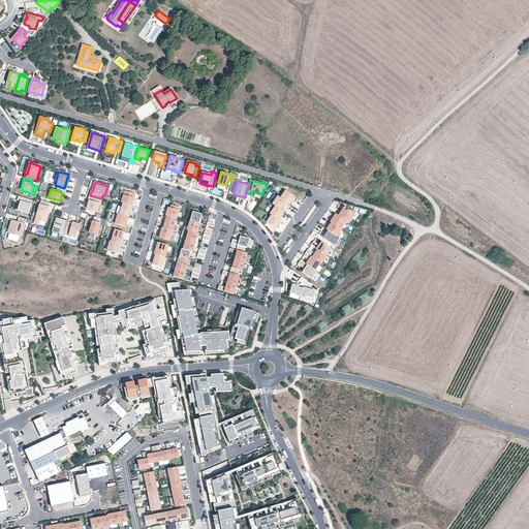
[(286,201),(290,205),(293,200),(292,199),(294,196),(286,190),(281,197),(286,201)]
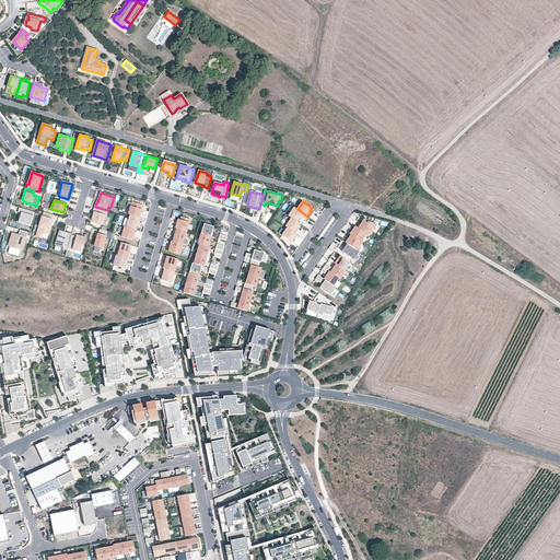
[(143,206),(132,202),(128,214),(130,214),(140,218),(143,206)]
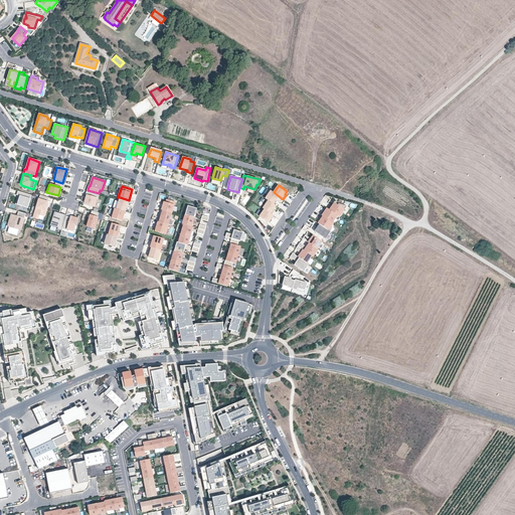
[(99,193),(88,190),(86,194),(88,195),(84,203),(95,206),(99,193)]
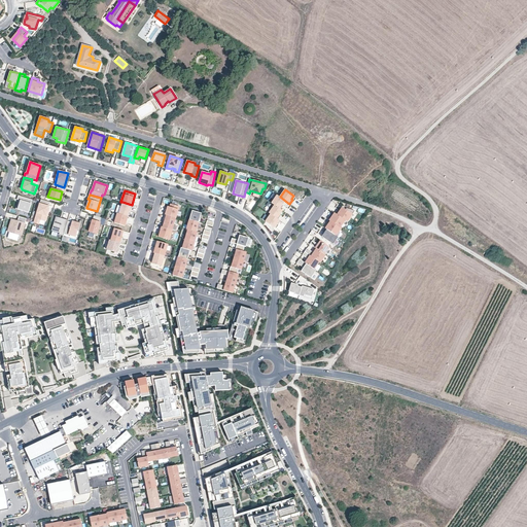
[(280,197),(277,195),(272,203),(275,205),(280,209),(283,205),(282,205),(285,201),(280,197)]
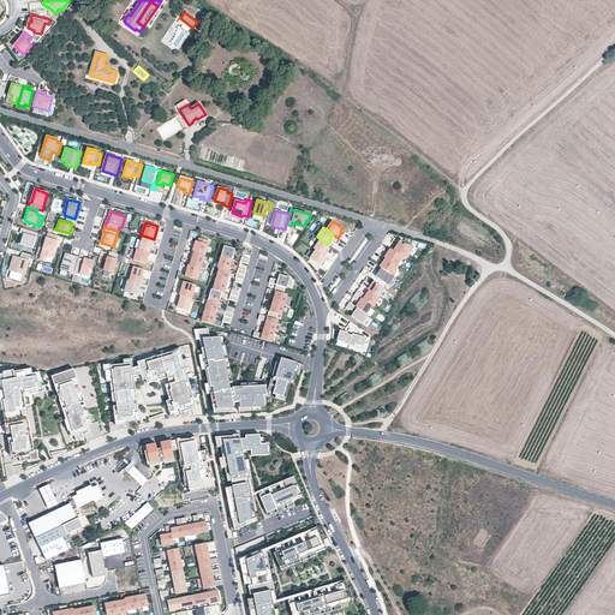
[(37,233),(22,228),(21,233),(24,234),(21,244),(34,249),(37,233)]
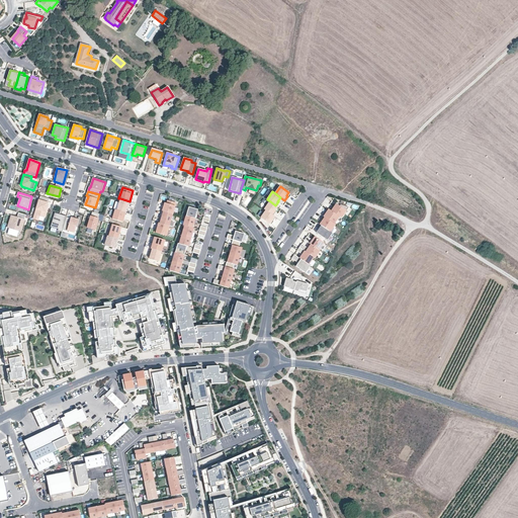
[(49,201),(49,198),(39,196),(32,219),(38,221),(39,217),(46,218),(51,202),(49,201)]
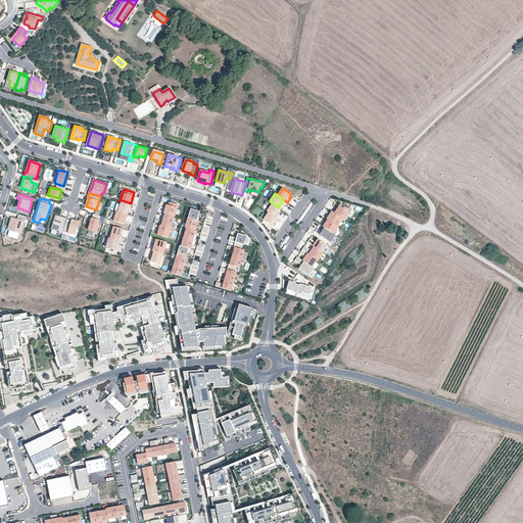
[(127,215),(131,203),(122,200),(119,212),(127,215)]
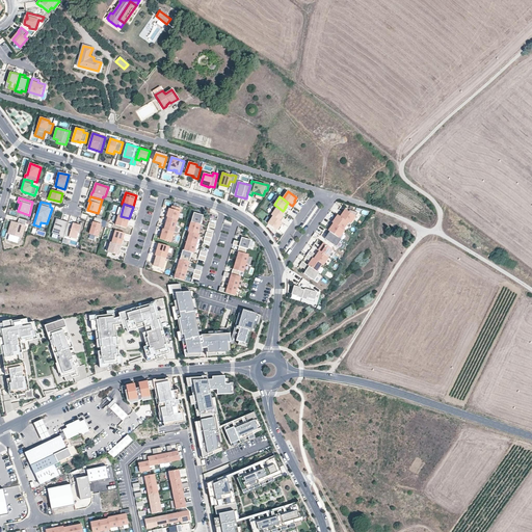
[(173,206),(171,209),(169,209),(167,217),(178,220),(181,209),(173,206)]
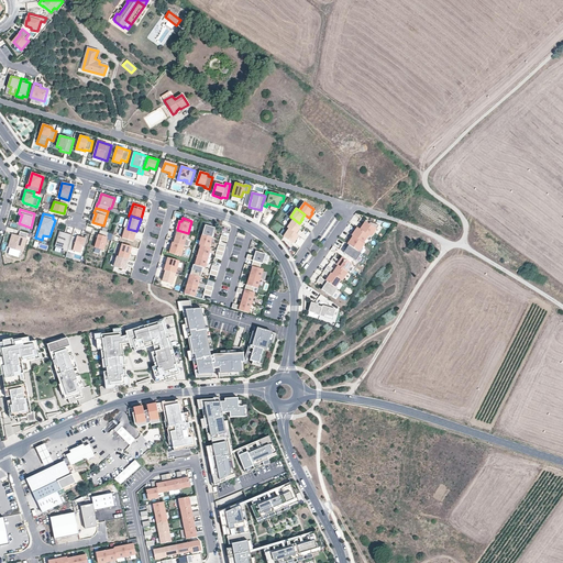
[(299,223),(294,219),(287,228),(289,229),(297,234),(299,230),(298,229),(301,224),(299,223)]
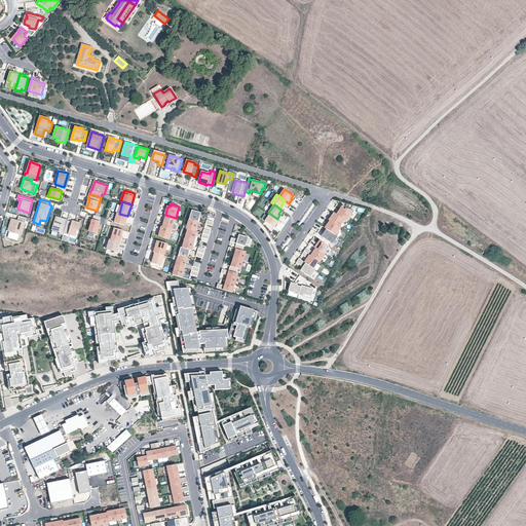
[(338,210),(335,213),(344,220),(346,221),(354,211),(346,208),(345,210),(342,207),(339,211),(338,210)]
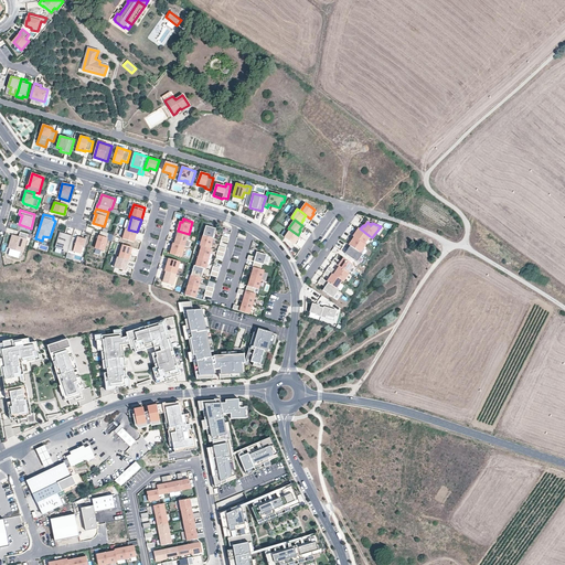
[(206,225),(203,236),(213,238),(216,228),(206,225)]
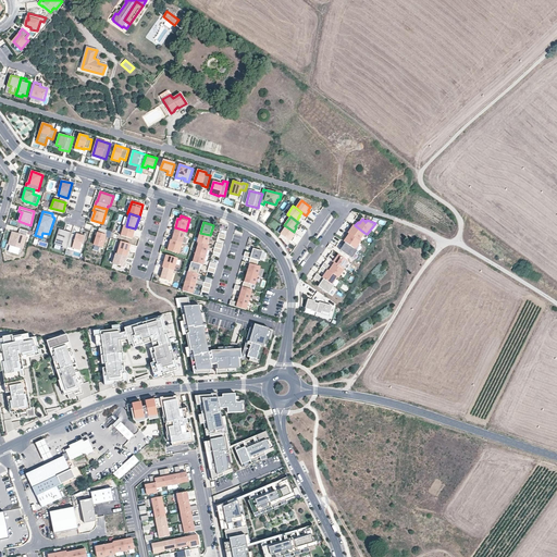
[(132,239),(135,229),(126,226),(124,225),(121,236),(132,239)]
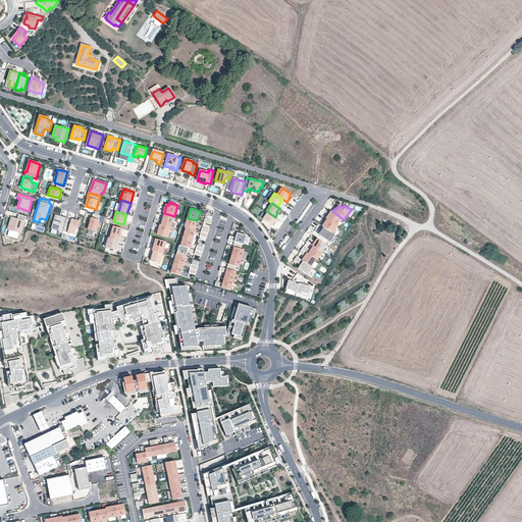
[(332,211),(331,211),(328,215),(327,214),(325,217),(326,218),(336,225),(342,218),(332,211)]
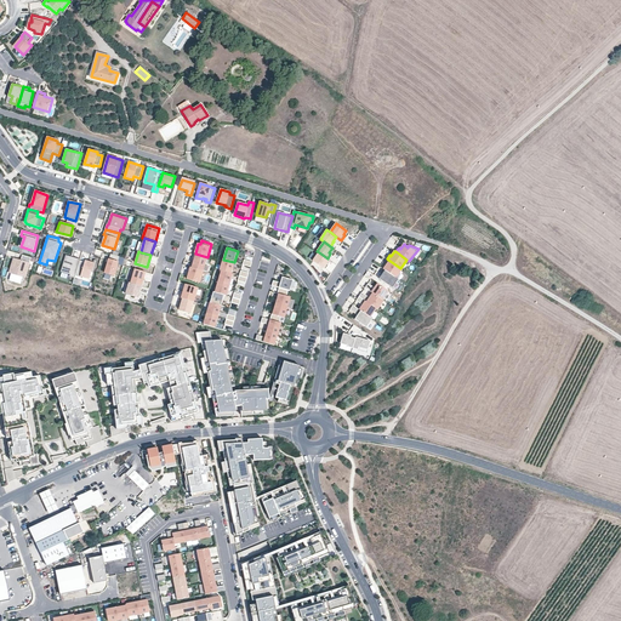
[(328,258),(319,252),(315,257),(313,261),(323,268),(326,263),(328,265),(330,261),(328,258)]
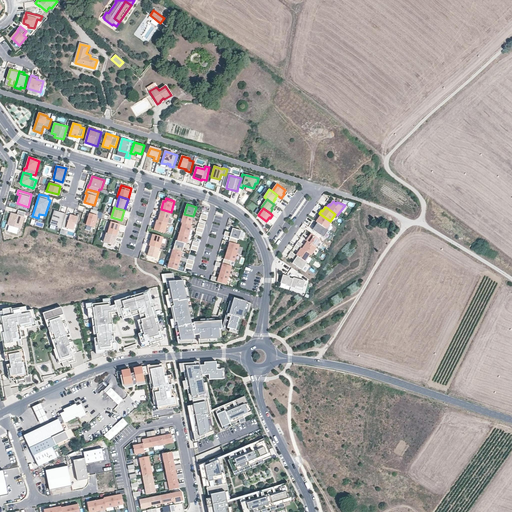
[(99,211),(90,209),(88,213),(89,214),(86,225),(94,227),(99,211)]
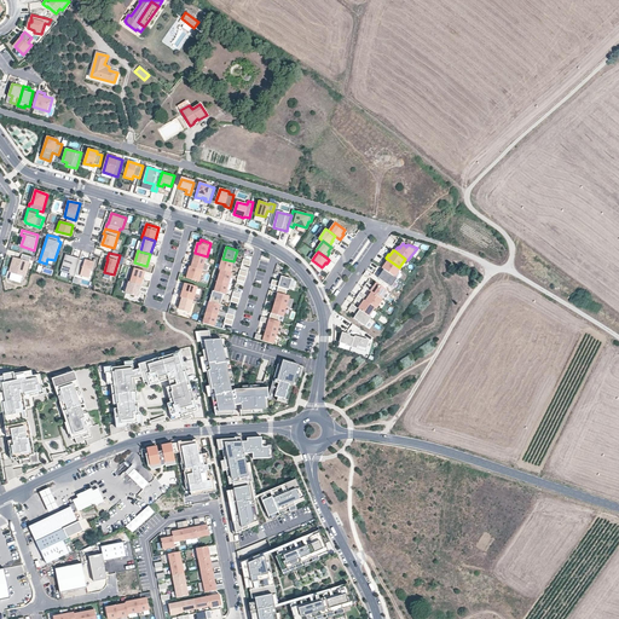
[(202,270),(207,256),(195,253),(194,253),(192,258),(194,258),(191,267),(202,270)]
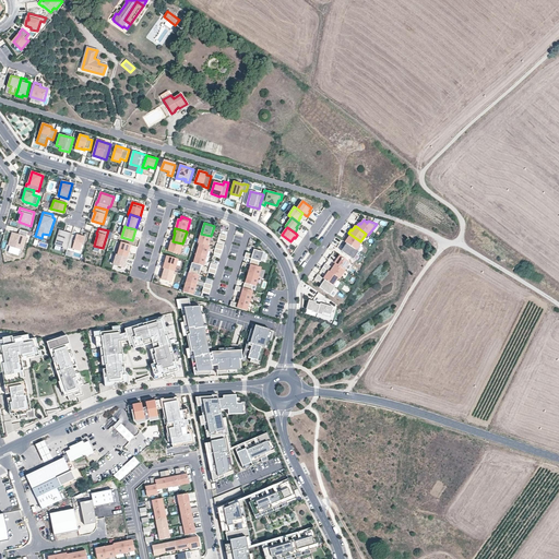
[(23,250),(28,233),(20,229),(19,235),(12,233),(9,246),(23,250)]
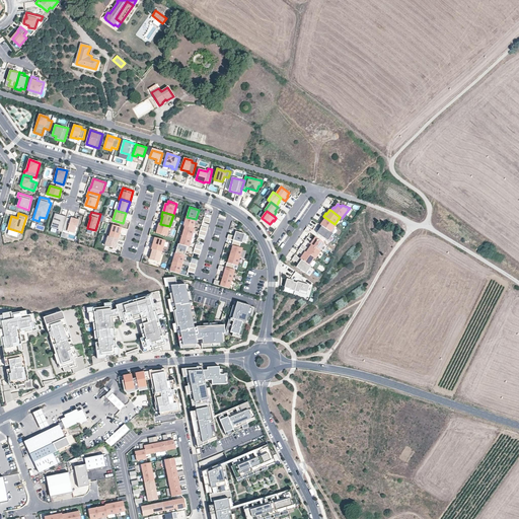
[(67,218),(67,217),(55,213),(54,218),(55,219),(55,220),(53,220),(51,227),(58,230),(58,231),(62,232),(63,231),(67,218)]
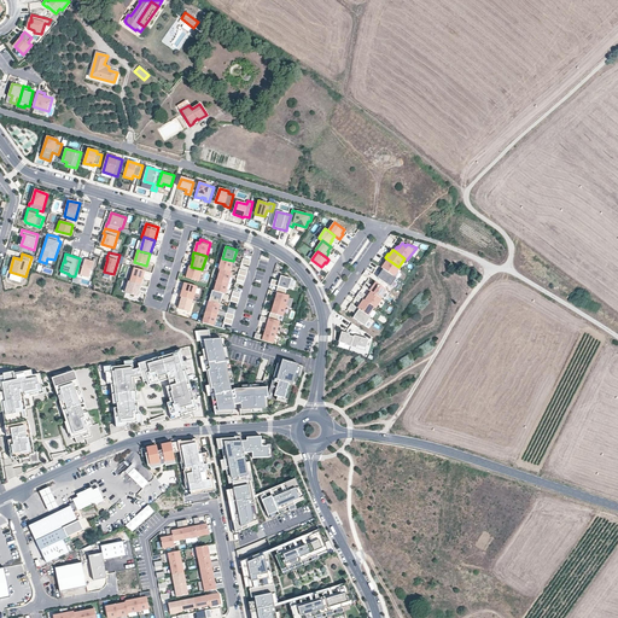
[(233,261),(222,258),(219,269),(221,269),(223,270),(229,272),(233,261)]
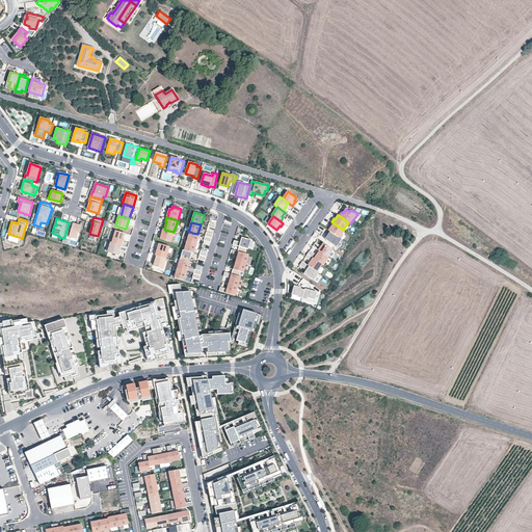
[(339,238),(344,231),(343,230),(333,222),(329,225),(331,227),(328,231),(339,238)]
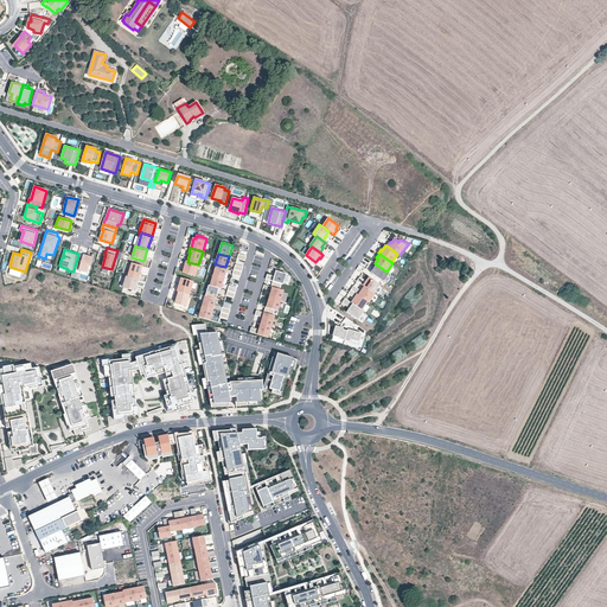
[(83,257),(78,255),(74,270),(80,272),(80,270),(87,273),(91,257),(83,255),(83,257)]
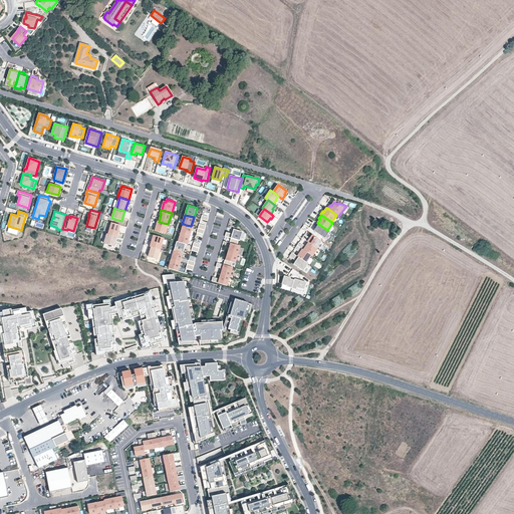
[(165,234),(168,224),(159,222),(158,221),(155,231),(165,234)]
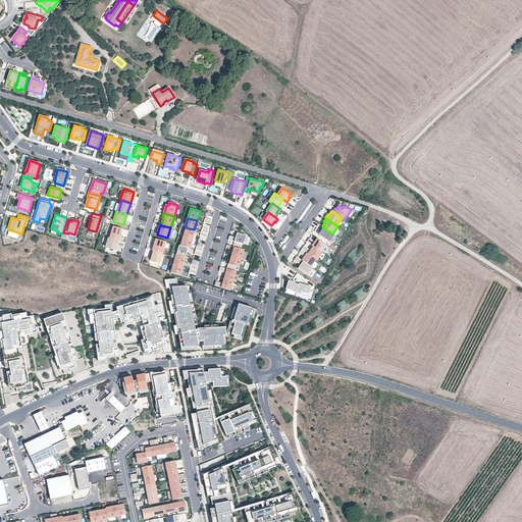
[(118,241),(122,228),(113,226),(110,238),(118,241)]
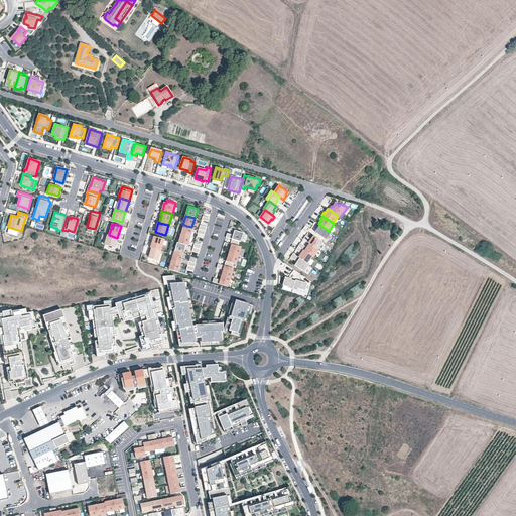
[(318,224),(316,227),(317,228),(315,232),(327,239),(331,232),(329,231),(318,224)]
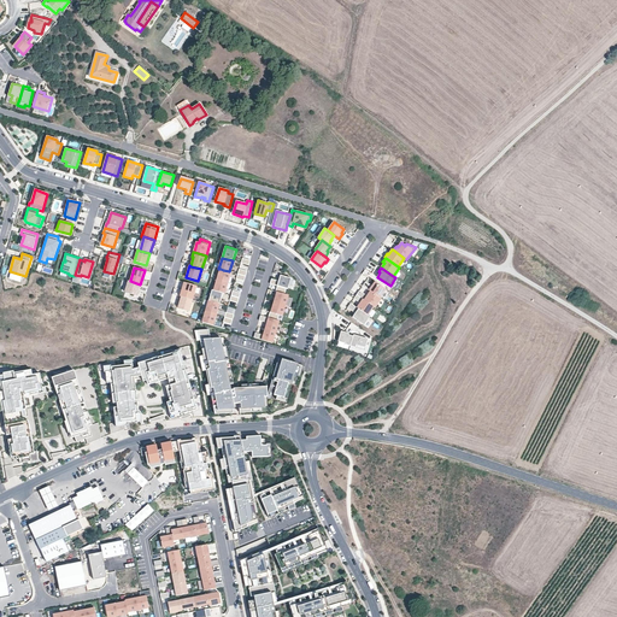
[(221,269),(217,280),(228,283),(231,272),(229,271),(223,270),(221,269)]
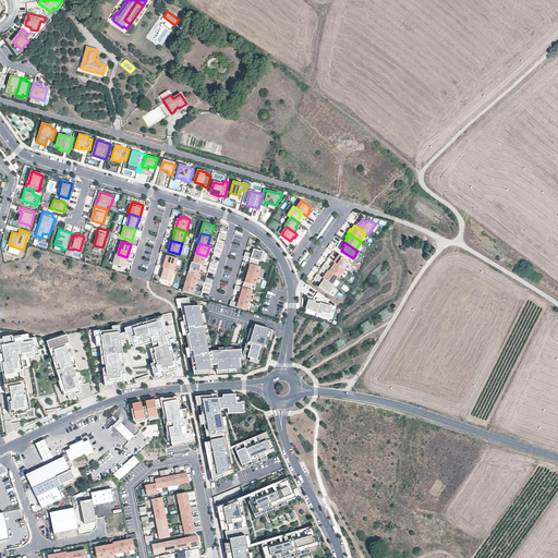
[(258,262),(261,262),(264,252),(254,249),(252,254),(245,252),(244,256),(251,258),(258,262)]
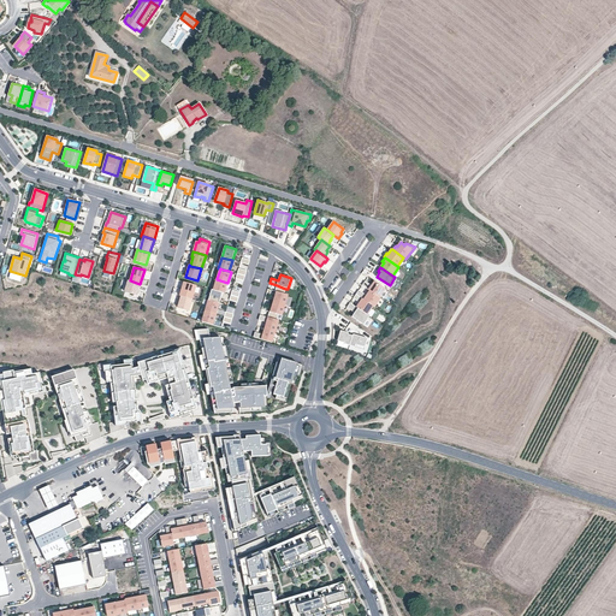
[(213,290),(223,292),(224,294),(227,283),(217,279),(213,290)]
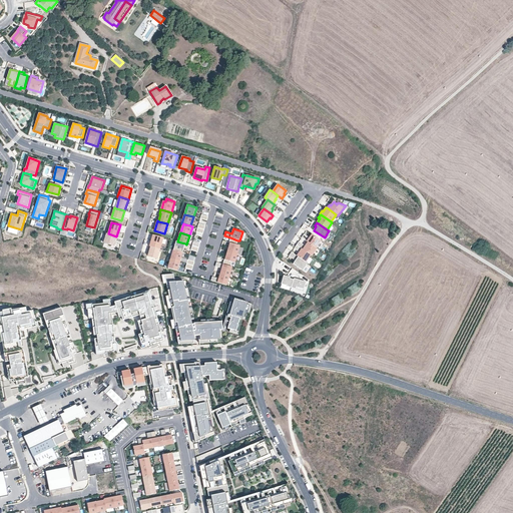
[(114,245),(116,236),(108,233),(107,233),(104,242),(114,245)]
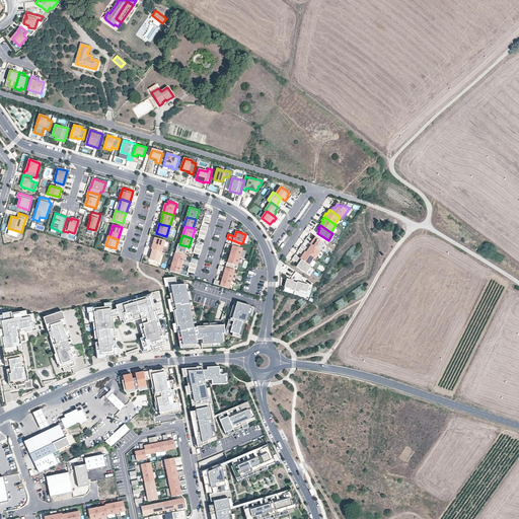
[(155,237),(151,249),(162,252),(165,240),(155,237)]
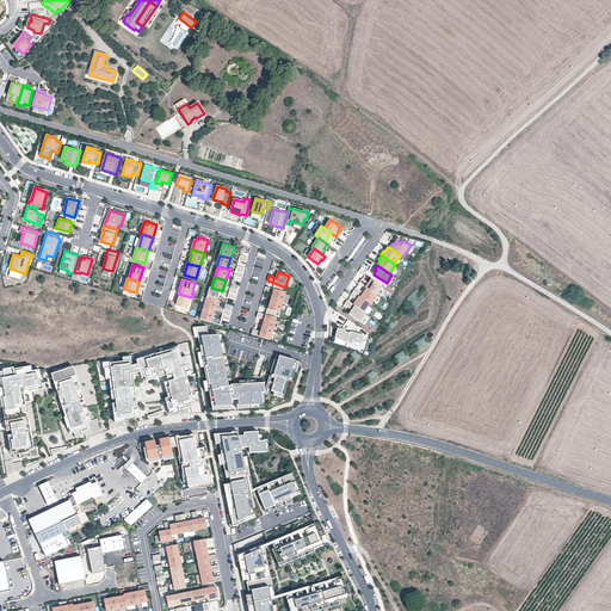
[(359,283),(366,289),(376,295),(382,287),(371,279),(369,283),(363,279),(359,283)]
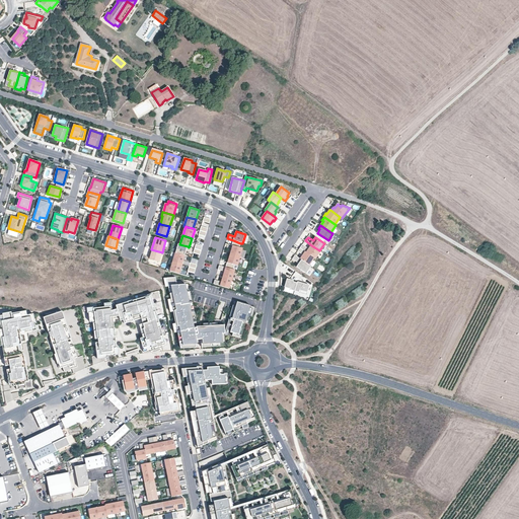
[(240,243),(233,240),(232,245),(233,246),(230,254),(240,257),(242,248),(239,247),(240,243)]
